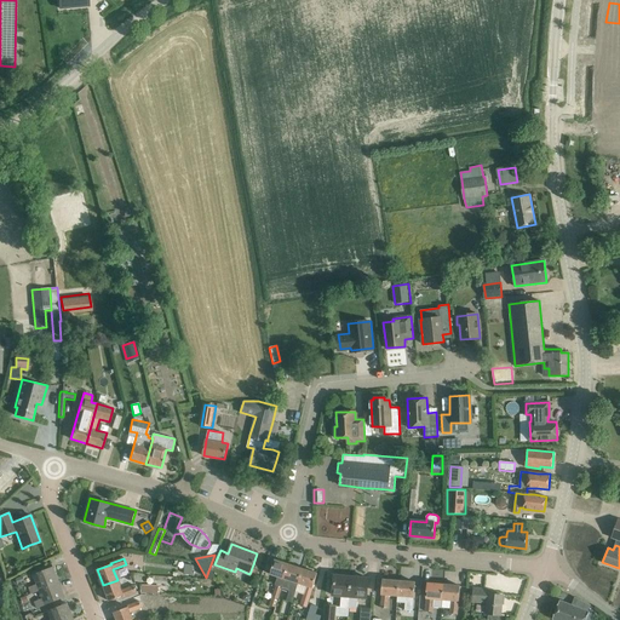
[(277,577),(271,596),(279,598),(285,579),(288,564),(275,560),(270,574),(277,577)]
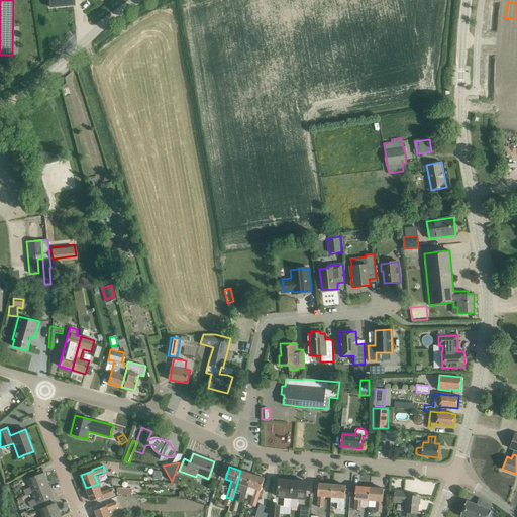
[(237,483),(248,486),(252,474),(240,471),(237,483)]
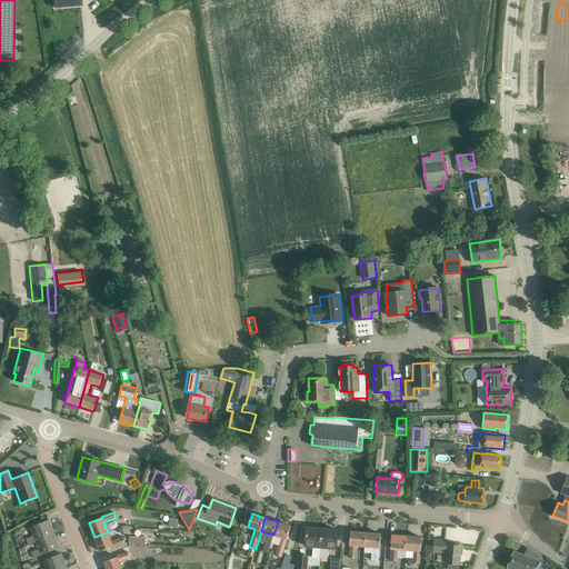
[(27,539),(29,545),(36,541),(55,533),(49,520),(30,528),(35,537),(27,539)]
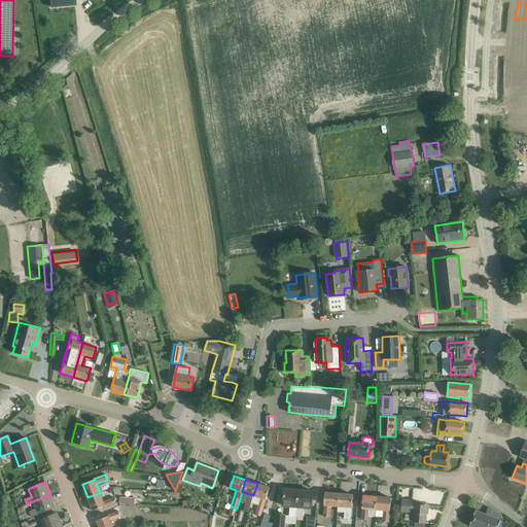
[(260,516),(270,487),(257,483),(253,495),(251,502),(257,504),(254,514),(260,516)]
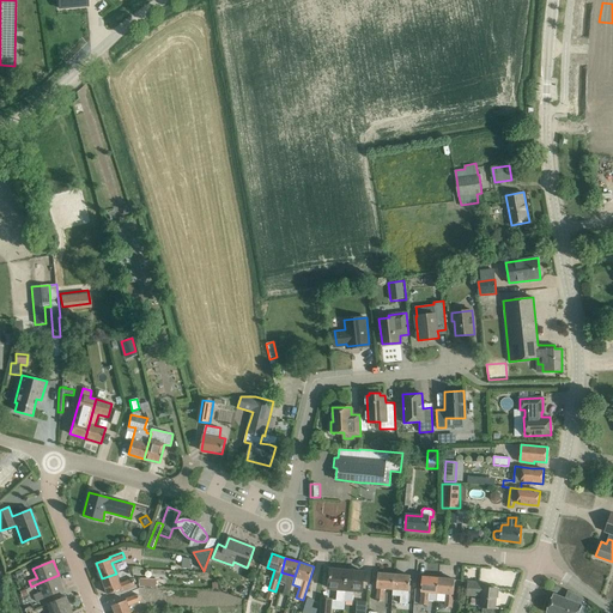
[(329,581),(329,589),(334,589),(338,590),(337,601),(345,601),(346,590),(345,590),(347,570),(331,569),(329,581)]
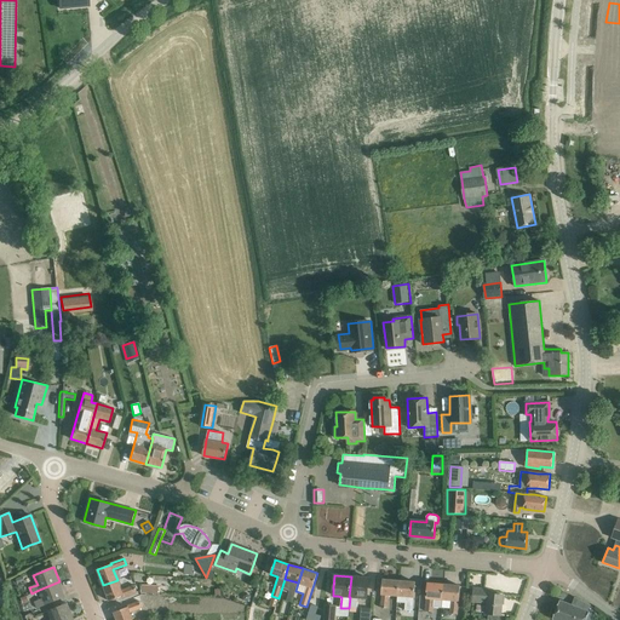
[(350,597),(349,608),(357,609),(357,598),(366,598),(367,590),(368,584),(368,578),(351,577),(349,597),(350,597)]
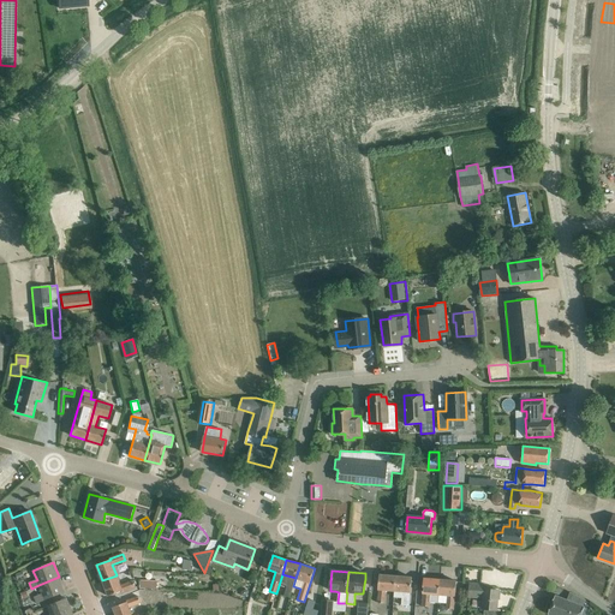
[(383,603),(384,591),(394,591),(395,575),(380,574),(377,603),(383,603)]
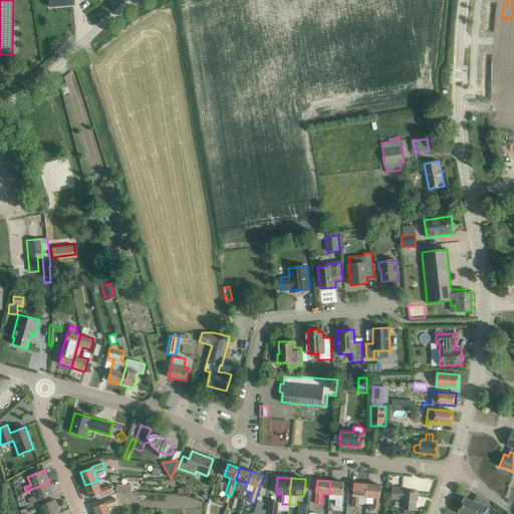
[(90,498),(102,494),(102,495),(113,491),(110,485),(100,489),(97,481),(85,485),(90,498)]
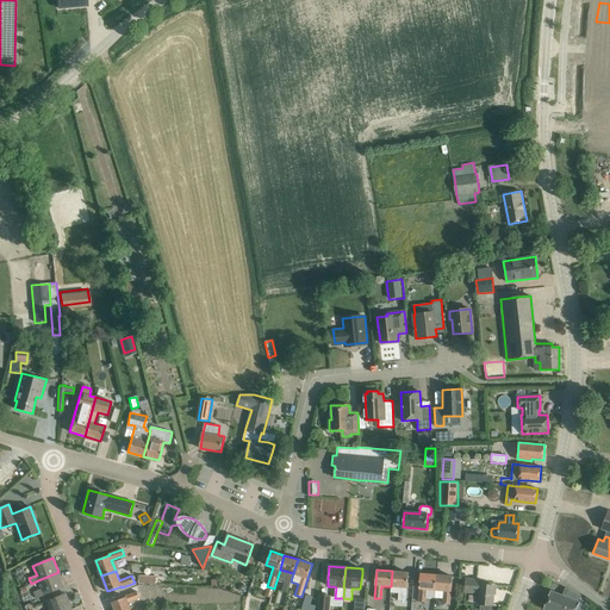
[(406,601),(408,585),(409,573),(392,571),(391,586),(399,587),(398,601),(406,601)]
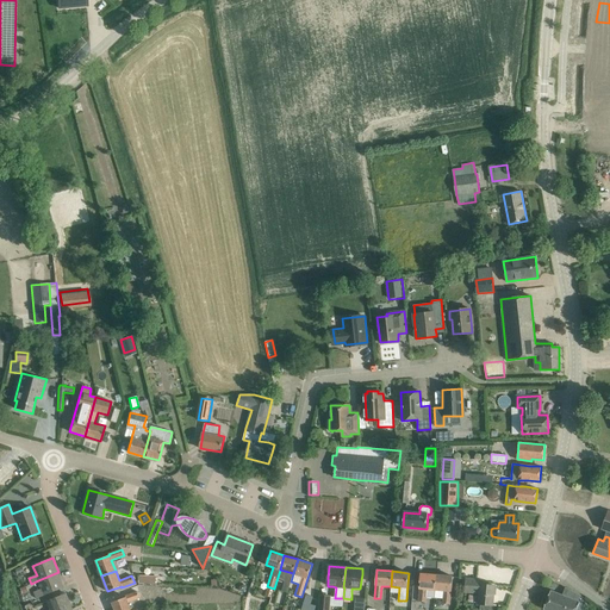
[(35,592),(36,597),(63,586),(58,572),(38,580),(42,589),(35,592)]
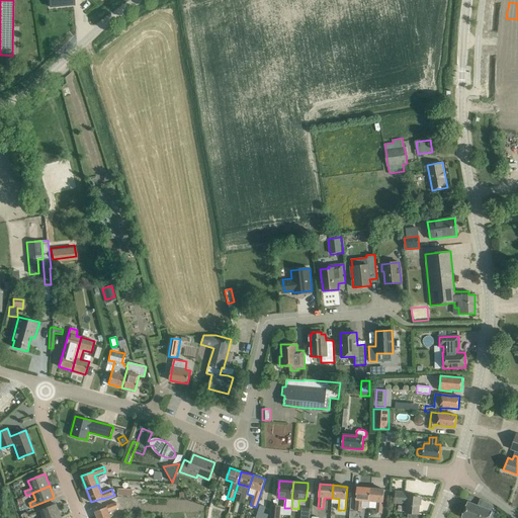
[(356,497),(355,511),(361,511),(361,508),(368,508),(369,508),(369,501),(370,489),(357,487),(356,497)]
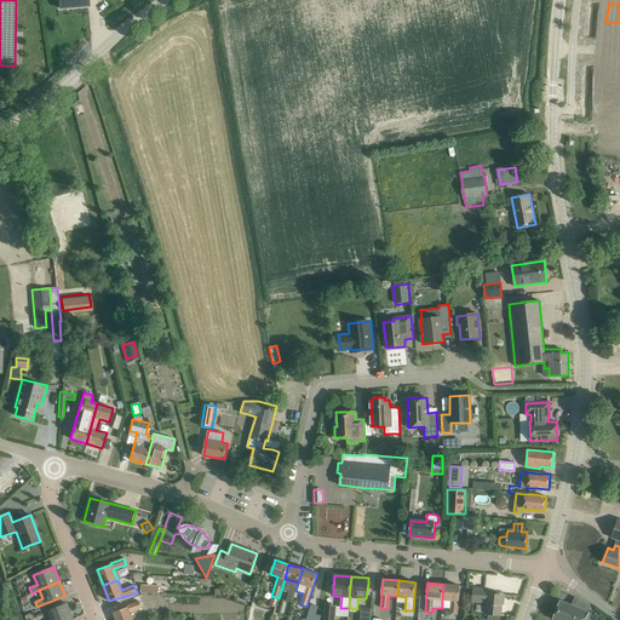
[(442,600),(442,608),(449,608),(449,614),(458,615),(458,607),(459,598),(460,586),(443,585),(442,600)]
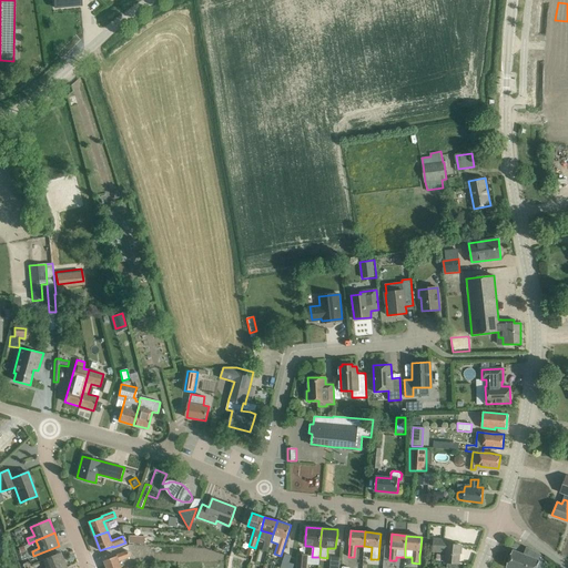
[(265,539),(262,550),(269,553),(271,541),(265,539)]
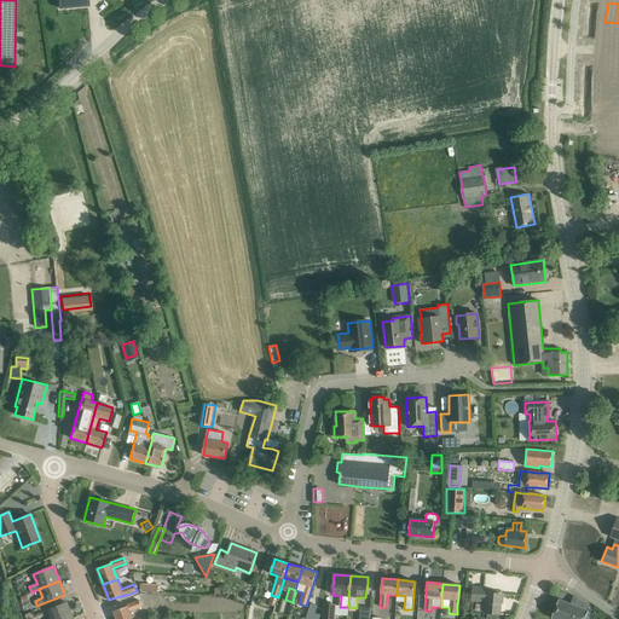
[(485,613),(487,613),(487,618),(496,618),(497,618),(497,613),(499,614),(502,594),(487,593),(489,589),(473,588),(472,601),(486,602),(485,613)]
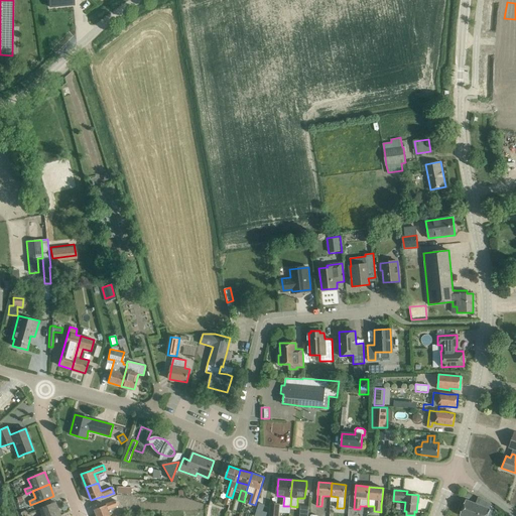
[(489,509),(491,503),(479,497),(476,504),(466,500),(460,515),(462,515),(494,515),(496,512),(490,510),(490,509),(489,509)]
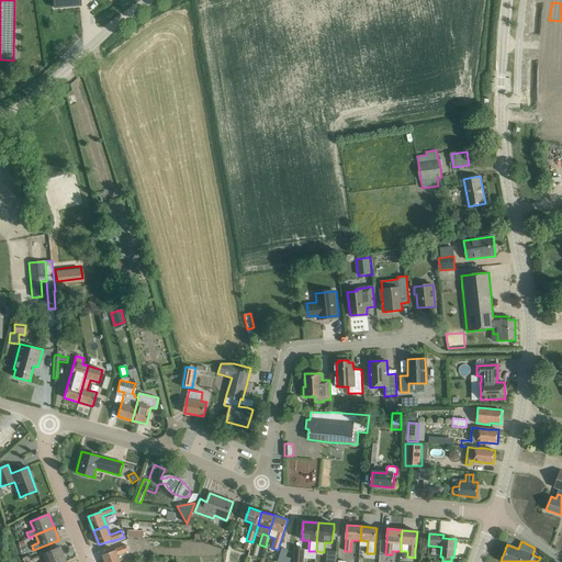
[(105,561),(120,561),(117,554),(128,551),(126,544),(115,549),(116,550),(103,555),(105,561)]
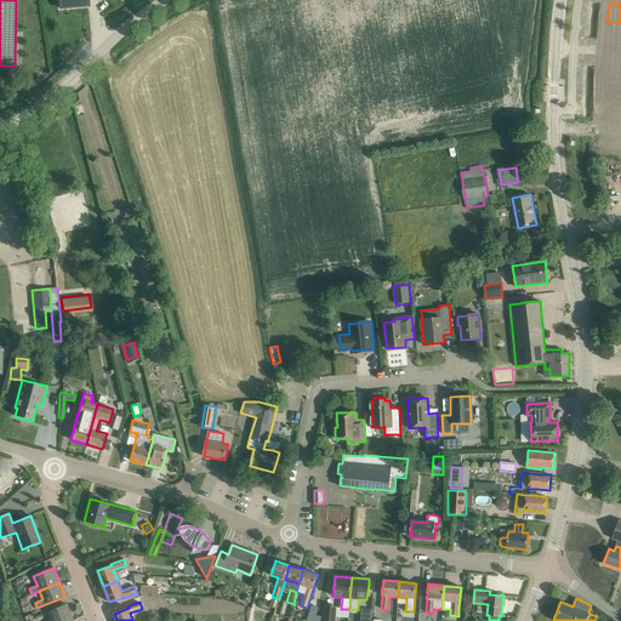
[(68,620),(73,619),(68,604),(47,613),(51,620),(68,620)]
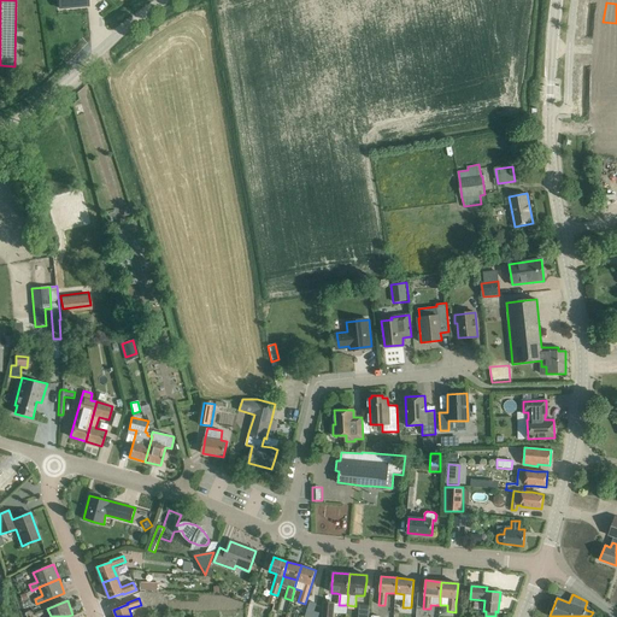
[(318,616),(319,613),(315,611),(317,604),(309,601),(304,616),(318,616)]
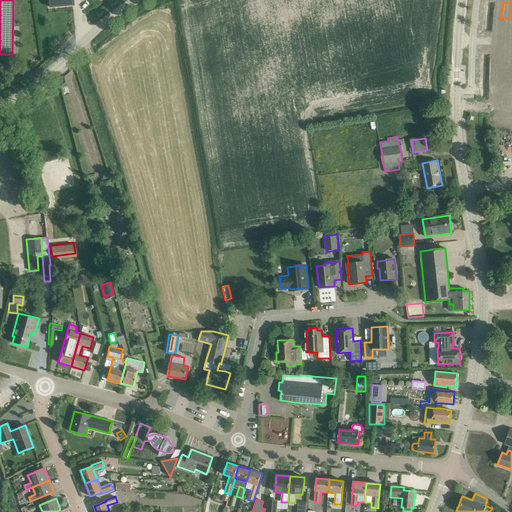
[(266,511),(276,511),(278,500),(268,499),(266,511)]
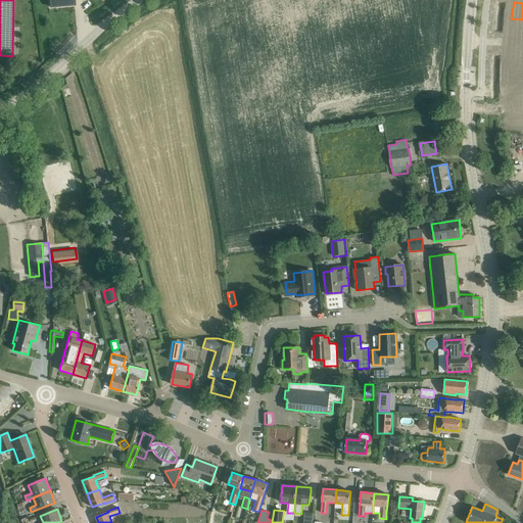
[(312,522),(314,514),(305,513),(303,522),(312,522)]
